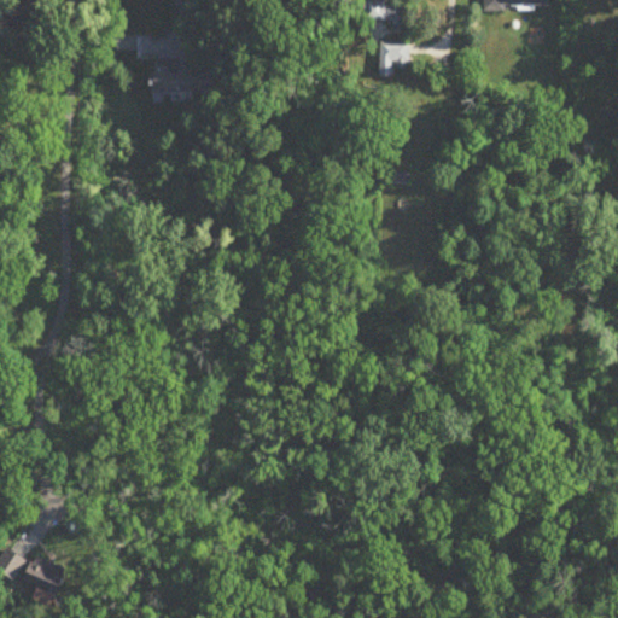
[(542,0),(485,0),(485,11),(542,10),(542,0)]
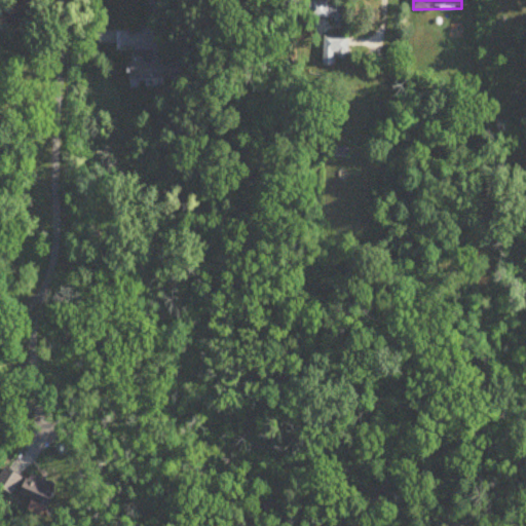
[(311,2),(311,21),(344,21),(344,2),(311,2)]
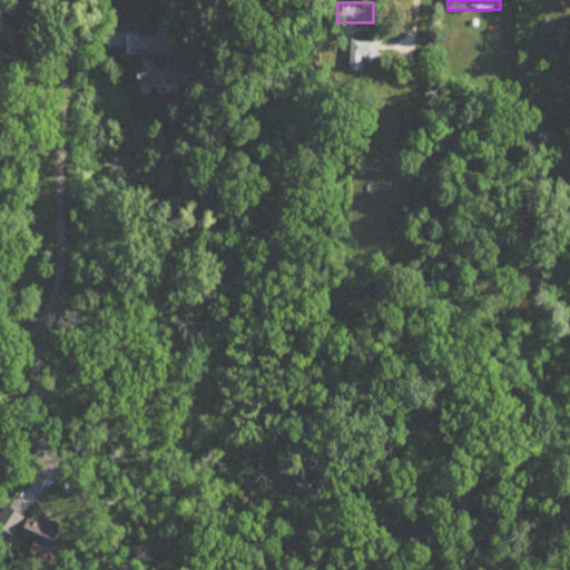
[(377,40),(352,40),(352,71),(364,71),(364,65),(377,65),(377,40)]
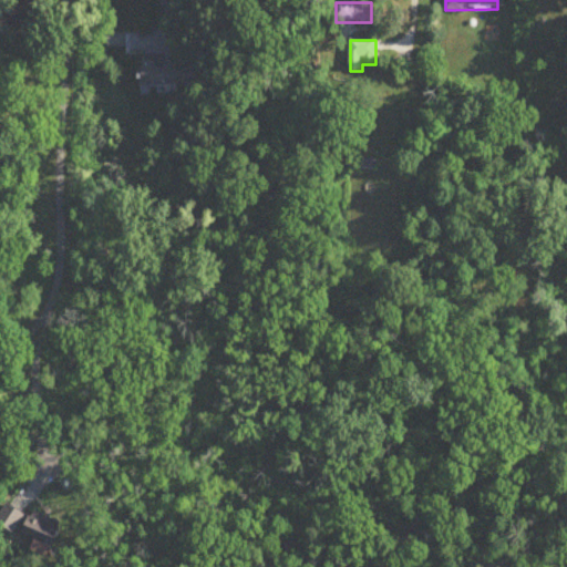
[(178,62),(165,62),(165,54),(143,54),(143,86),(195,88),(195,70),(177,70),(178,62)]
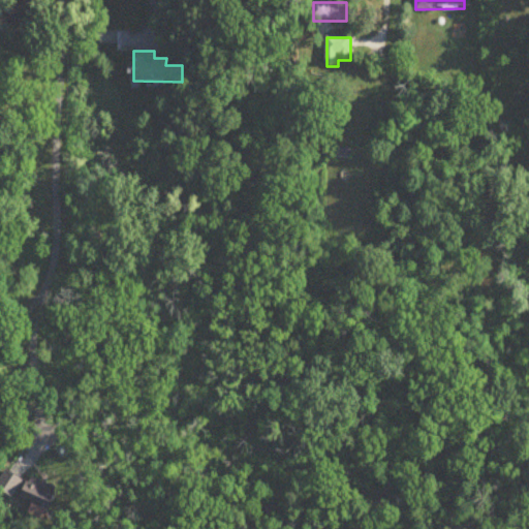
[(0,484),(0,489),(14,498),(26,480),(9,470),(0,484)]
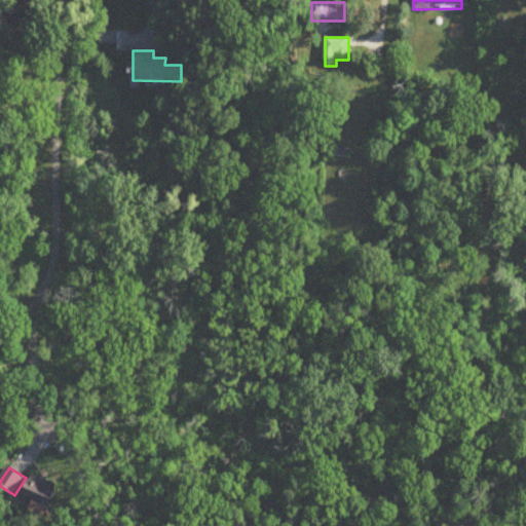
[(63,487),(34,474),(21,504),(49,518),(63,487)]
